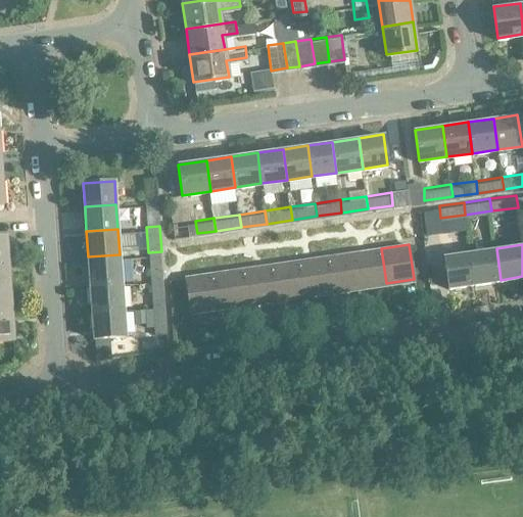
[(381,248),(354,252),(359,287),(386,283),(381,248)]
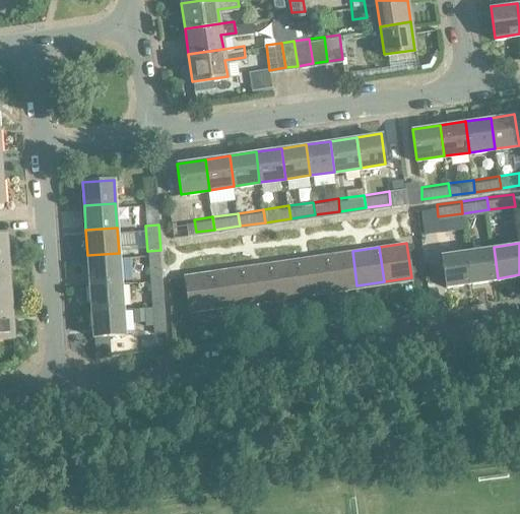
[(498,278),(494,247),(468,251),(472,281),(498,278)]
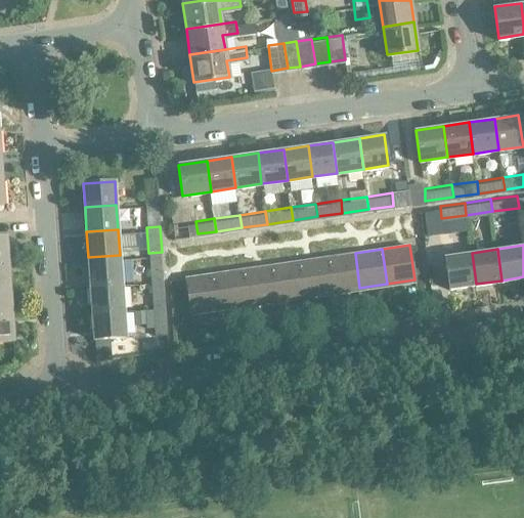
[(163,277),(162,252),(148,253),(150,278),(163,277)]
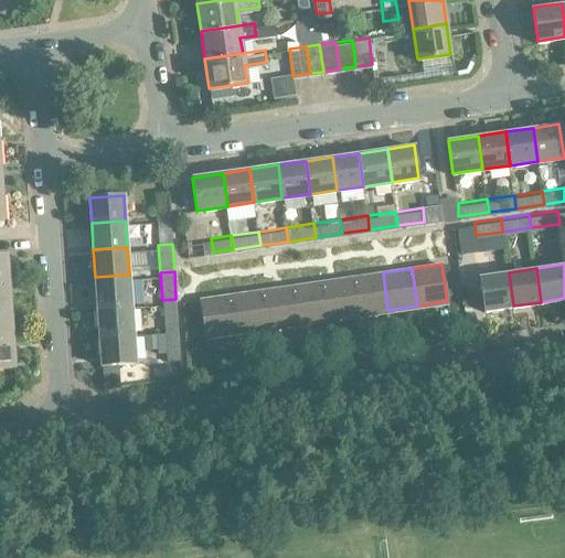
[(387,310),(383,272),(351,277),(355,315),(387,310)]
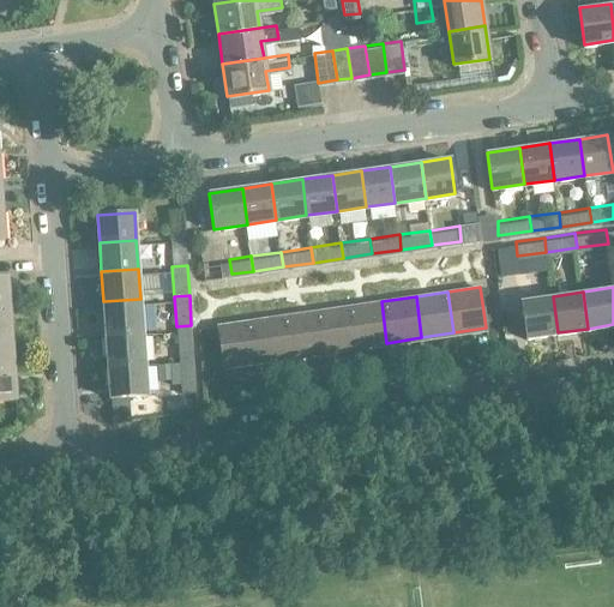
[(558,332),(553,296),(522,301),(527,337),(558,332)]
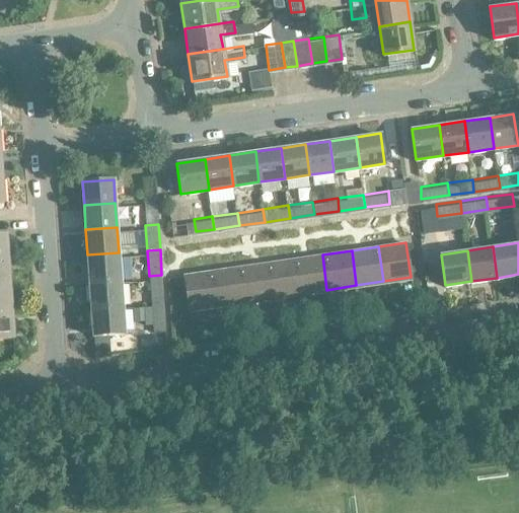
[(119,252),(87,254),(89,280),(121,278),(119,252)]
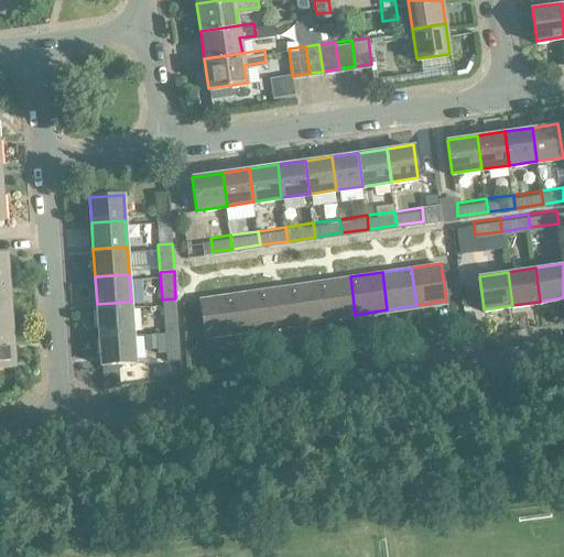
[(355,315),(350,276),(322,281),(327,318),(355,315)]
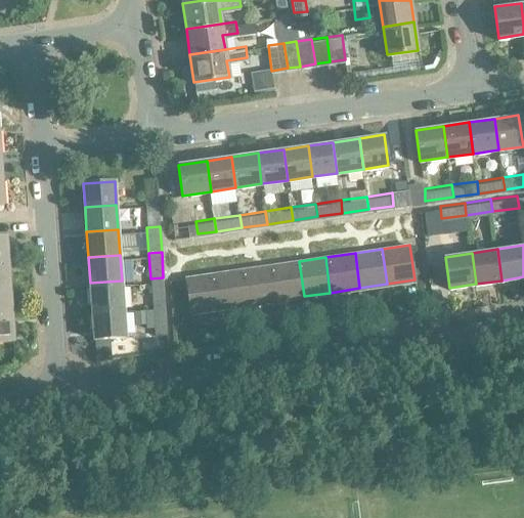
[(0,286),(9,286),(8,260),(0,260),(0,286)]
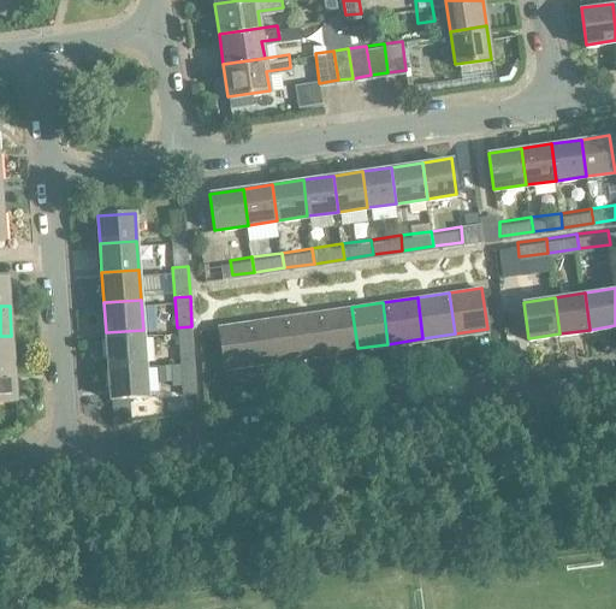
[(351,307),(318,312),(324,354),(357,348),(351,307)]
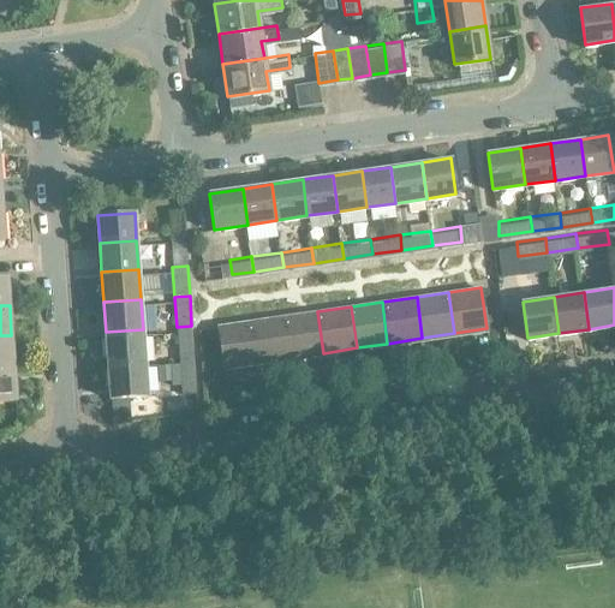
[(317,311),(286,316),(291,357),(323,353),(317,311)]
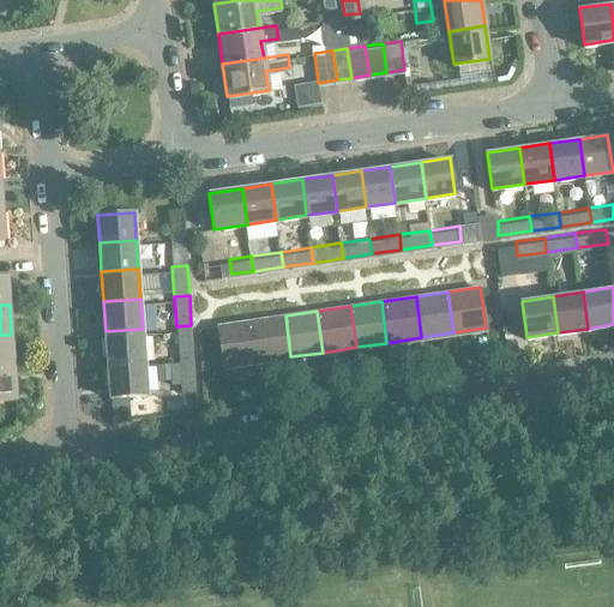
[(286,316),(252,320),(258,361),(290,356),(286,316)]
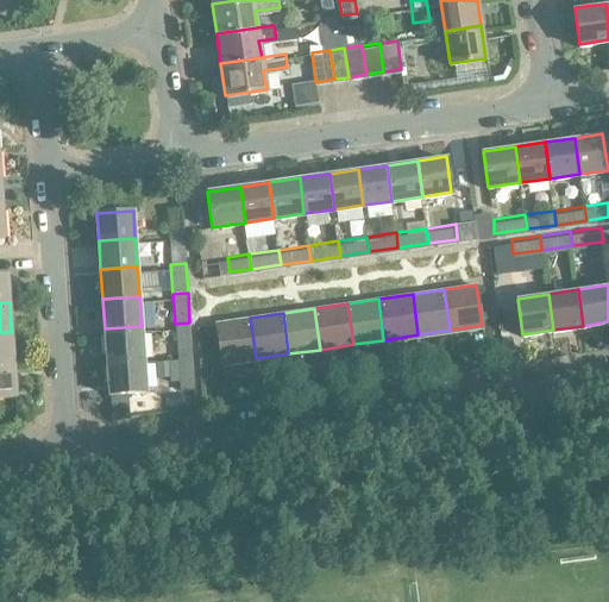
[(256,358),(250,318),(215,323),(221,364),(256,358)]
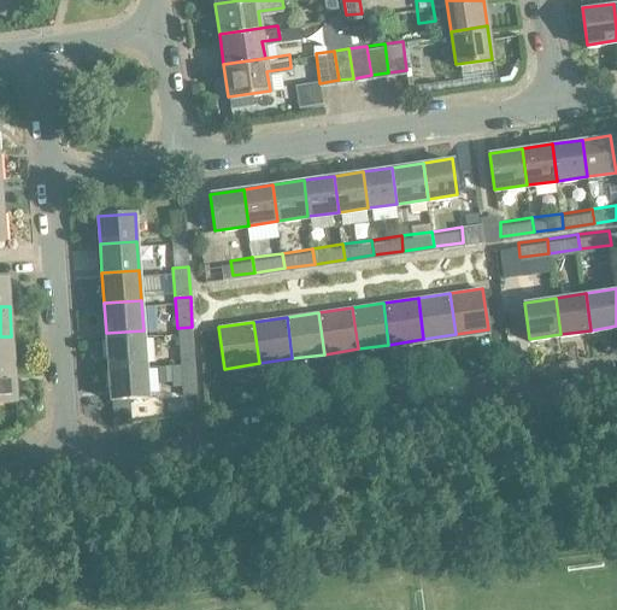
[(194,357),(192,327),(177,328),(180,358),(194,357)]
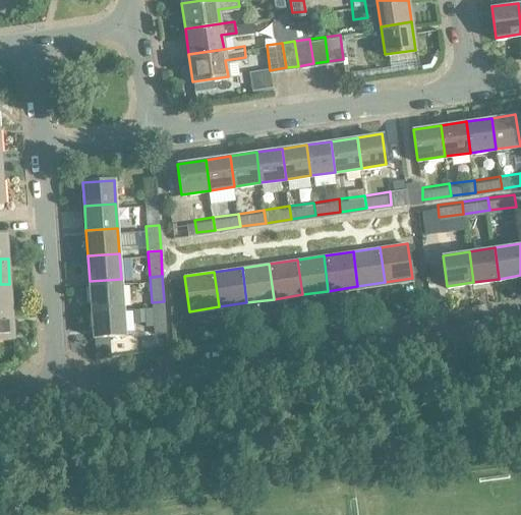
[(122,304),(121,279),(90,281),(92,306),(122,304)]
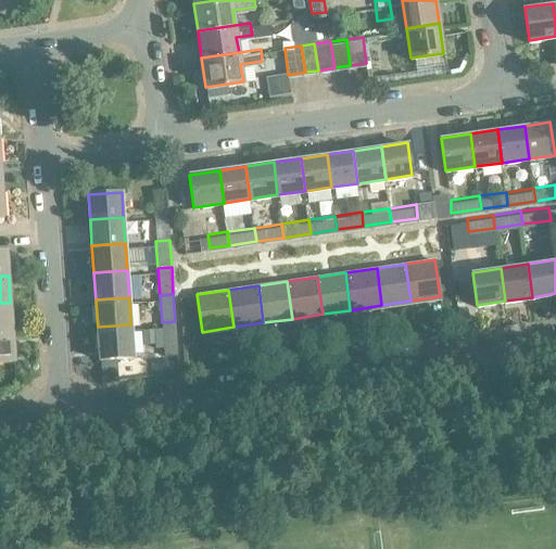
[(0,330),(12,330),(10,303),(0,303),(0,330)]
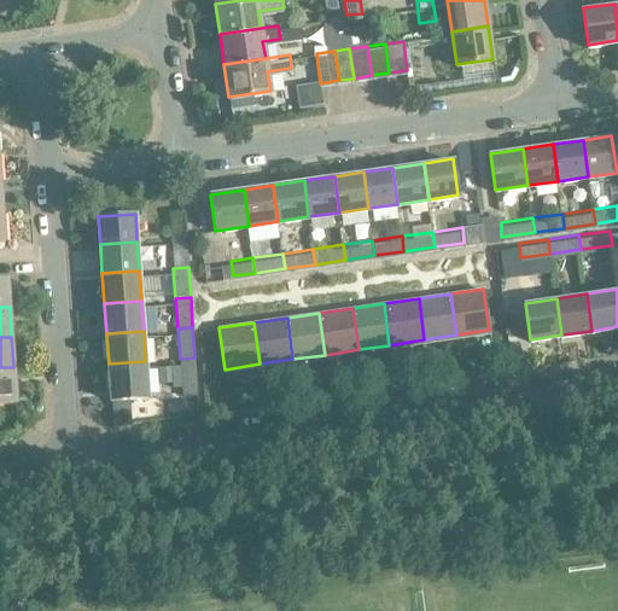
[(197,391),(194,358),(180,359),(181,373),(182,393),(197,391)]
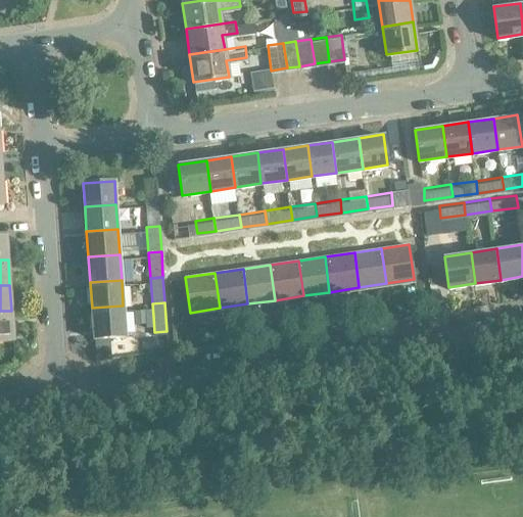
[(125,335),(123,306),(92,308),(94,338),(125,335)]
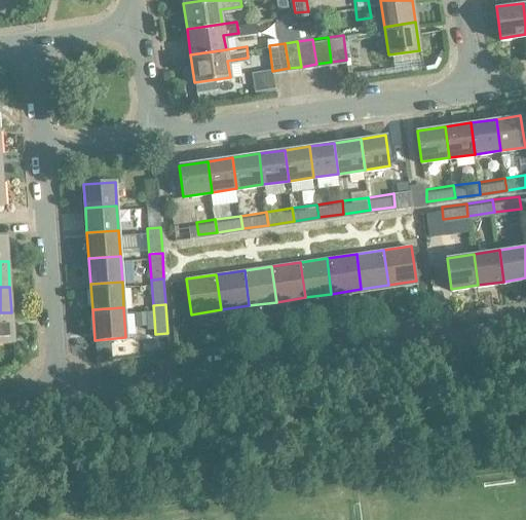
[(147,321),(146,307),(135,308),(136,322),(147,321)]
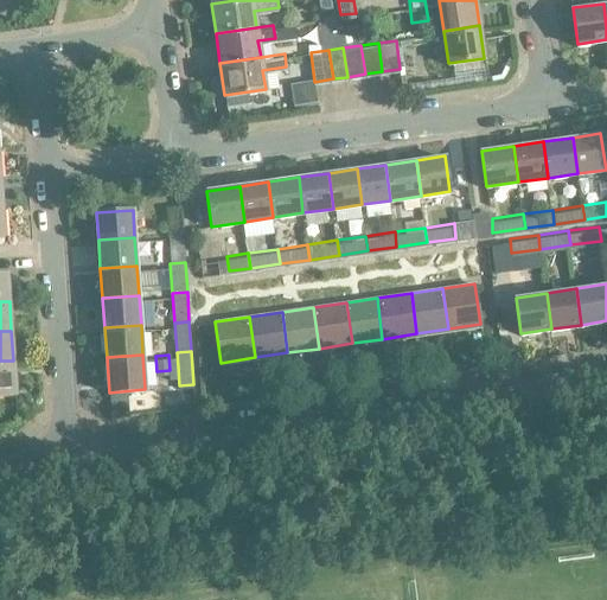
[(13,361),(0,361),(0,394),(16,393),(13,361)]
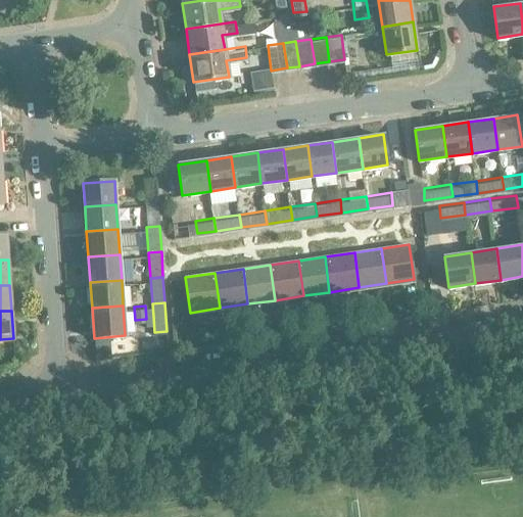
[(133,325),(142,348),(156,342),(147,319),(133,325)]
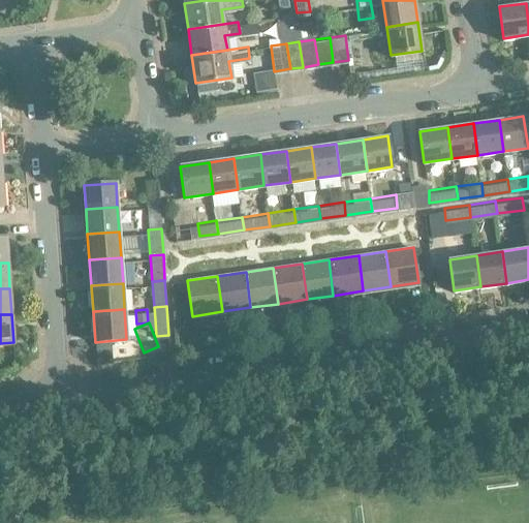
[(69,362),(85,360),(83,348),(68,350),(69,362)]
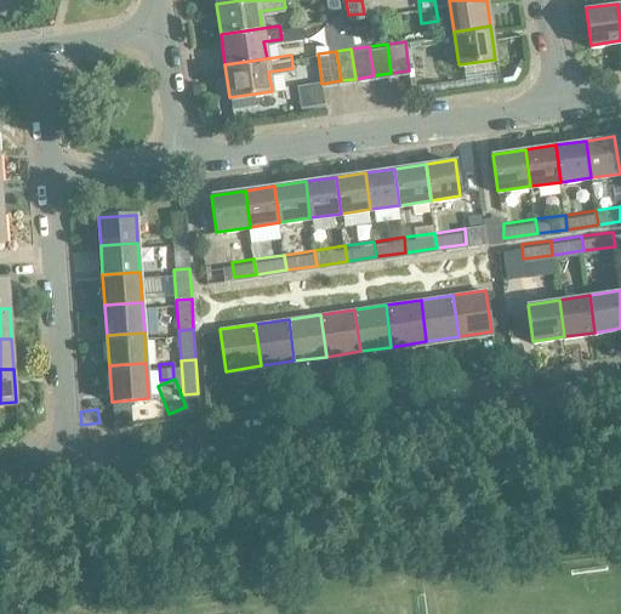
[(155,502),(127,507),(129,518),(158,515),(155,502)]
